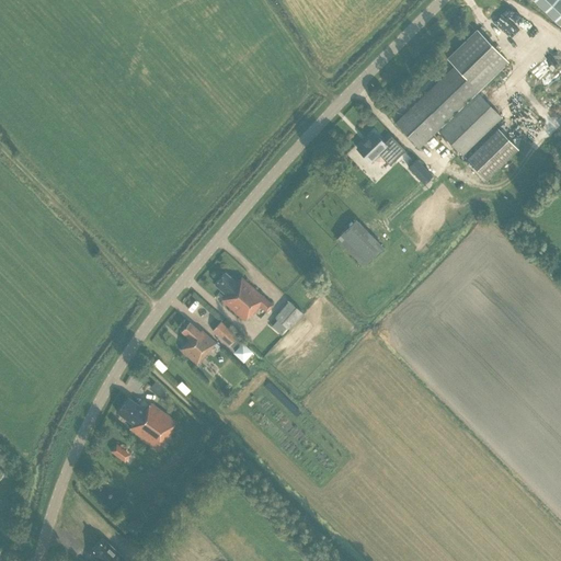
[(560,24),(560,1),(559,0),(533,0),(560,25),(560,24)]
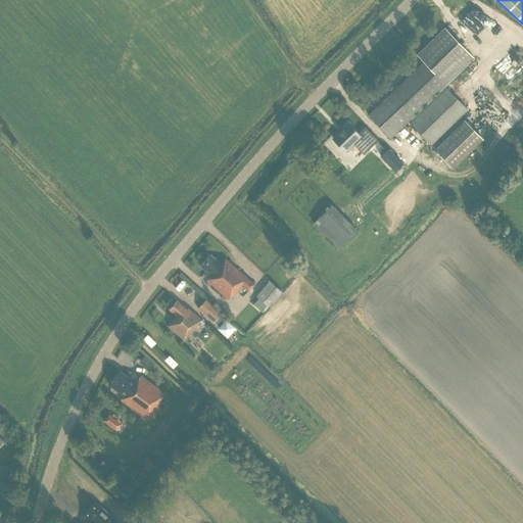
[(390,138),(409,121),(411,119),(473,57),(444,28),(417,55),(423,61),(368,114),(390,138)]
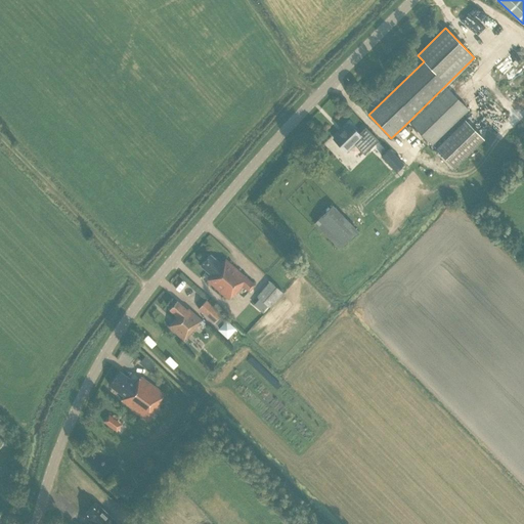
[(494,97),(519,64),(509,56),(484,90),(494,97)]
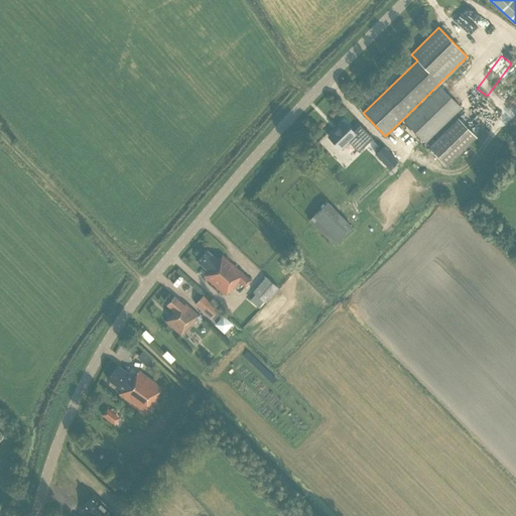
[(406,118),(405,117),(403,119),(425,142),(461,108),(439,86),(406,118)]
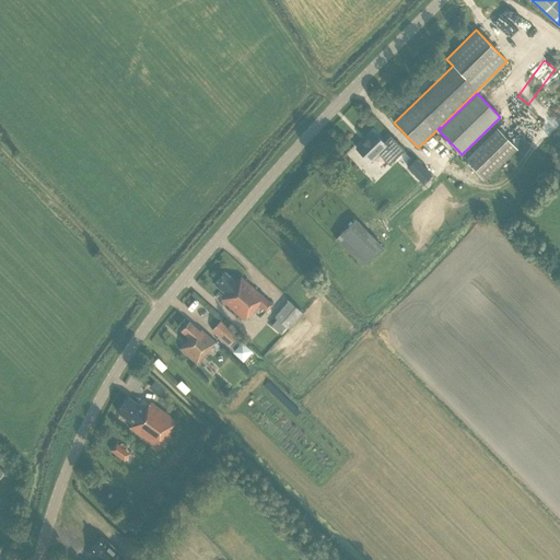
[(546,115),(541,120),(550,128),(556,123),(546,115)]
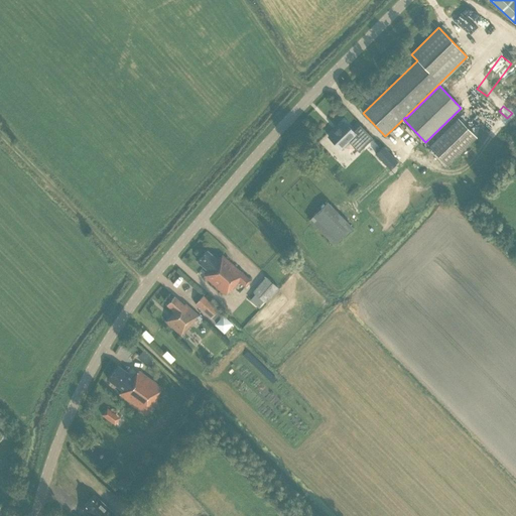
[(437,138),(429,146),(447,165),(477,137),(459,118),(437,138)]
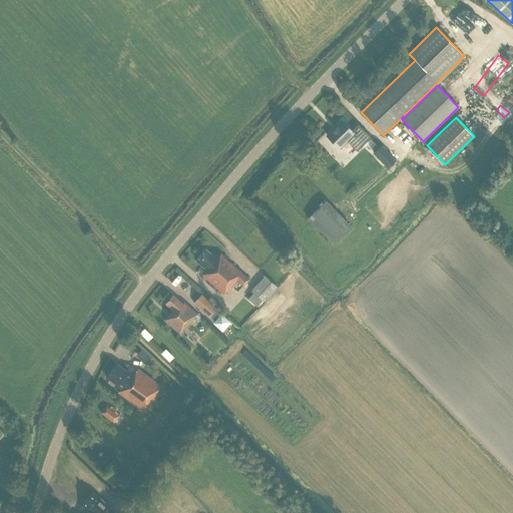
[(342,121),(327,136),(338,147),(346,140),(357,151),(371,137),(358,124),(352,131),(342,121)]
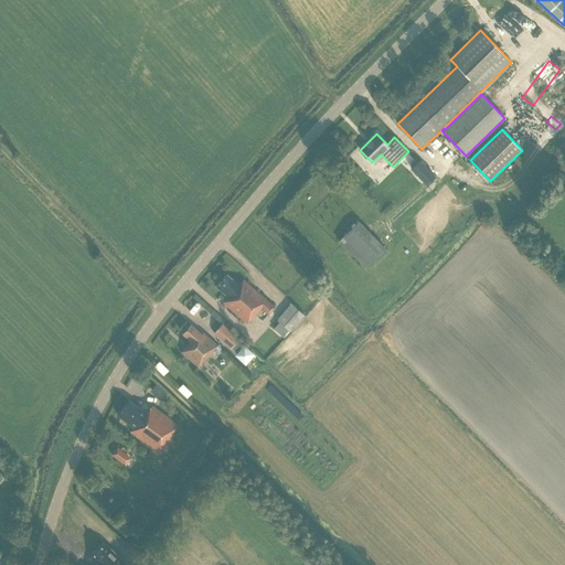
[(417,158),(409,166),(426,184),(435,176),(417,158)]
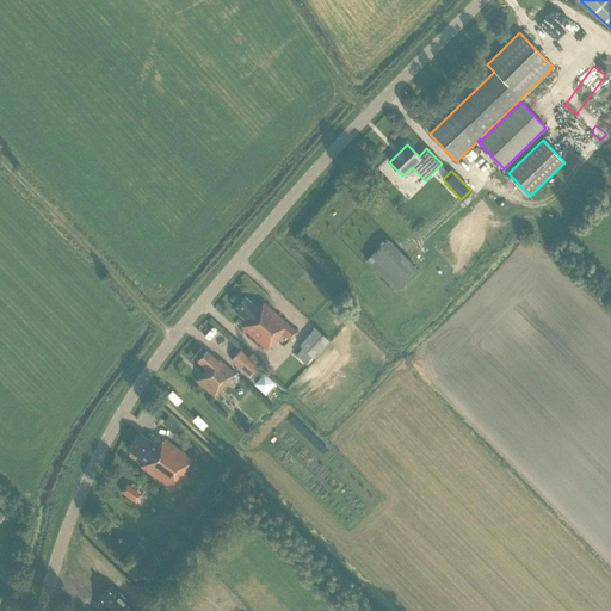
[(538,189),(544,195),(557,183),(551,177),(538,189)]
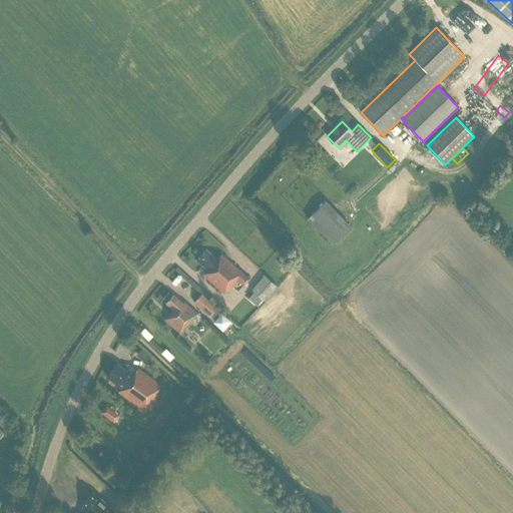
[(351,226),(326,201),(308,218),(333,243),(351,226)]
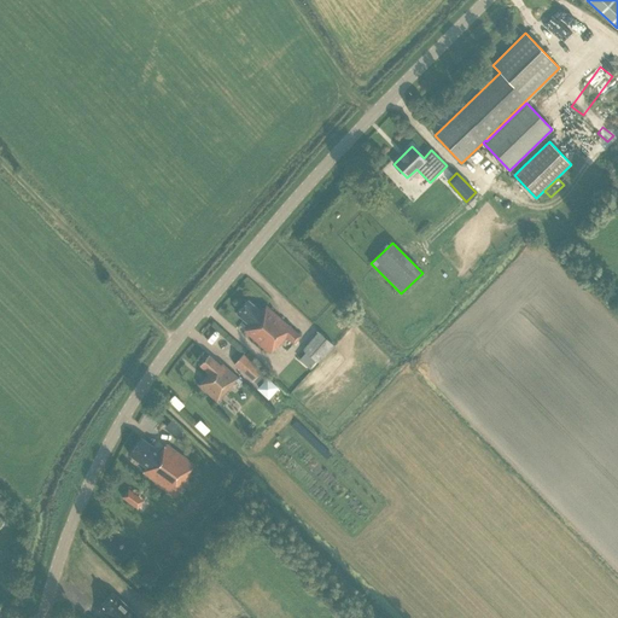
[(467,262),(460,266),(465,274),(472,270),(467,262)]
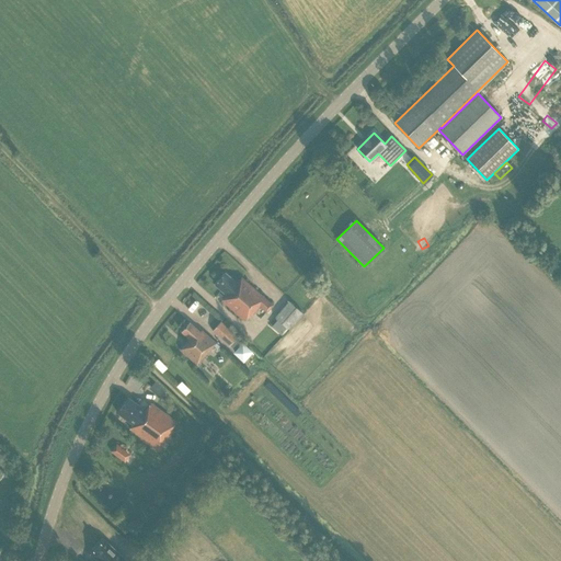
[(273,306),(241,277),(236,284),(224,273),(215,284),(229,296),(224,302),(243,320),(250,313),(252,315),(260,307),(266,312),(273,306)]
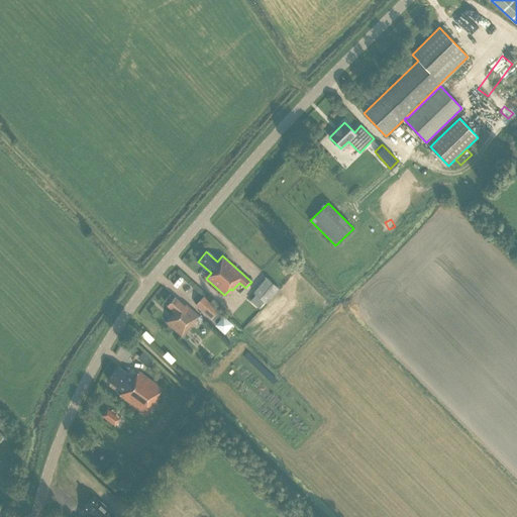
[(278,272),(283,277),(290,270),(285,265),(278,272)]
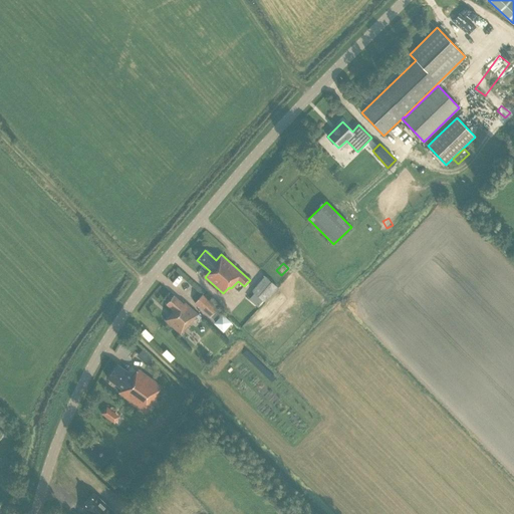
[(265,276),(252,290),(264,300),(276,286),(265,276)]
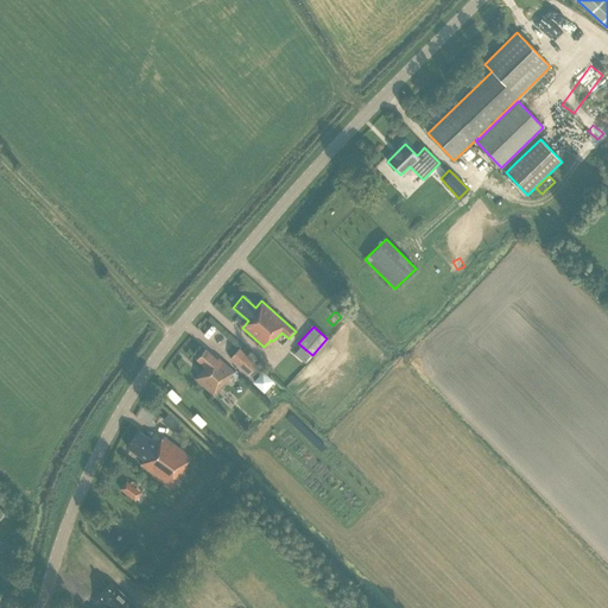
[(195,379),(214,396),(232,374),(235,377),(238,374),(219,358),(217,360),(206,349),(196,359),(206,367),(195,379)]
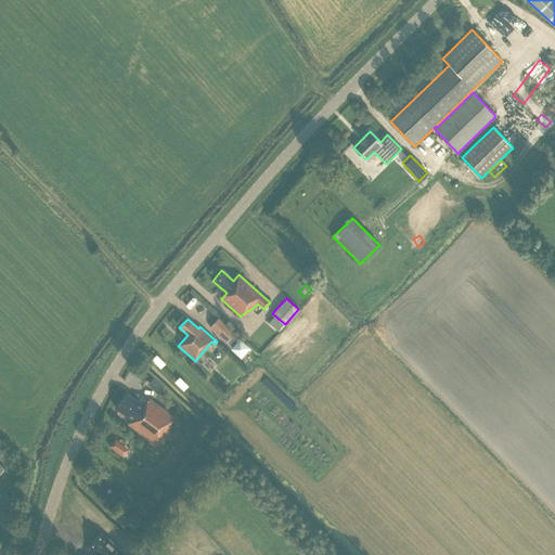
[(234,333),(218,319),(210,327),(227,341),(228,340),(234,347),(232,350),(243,361),(252,352),(232,335),(234,333)]
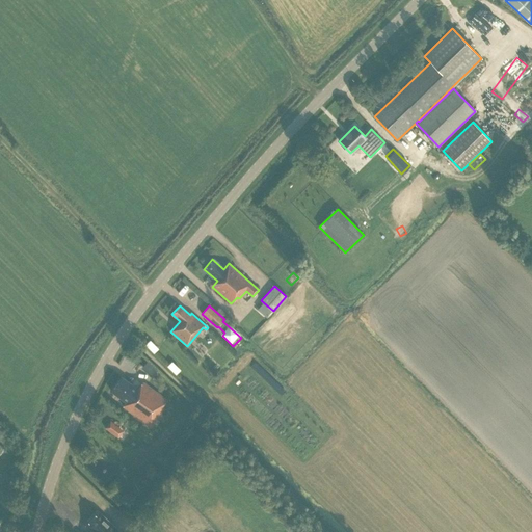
[(152,350),(157,346),(149,338),(143,342),(152,350)]
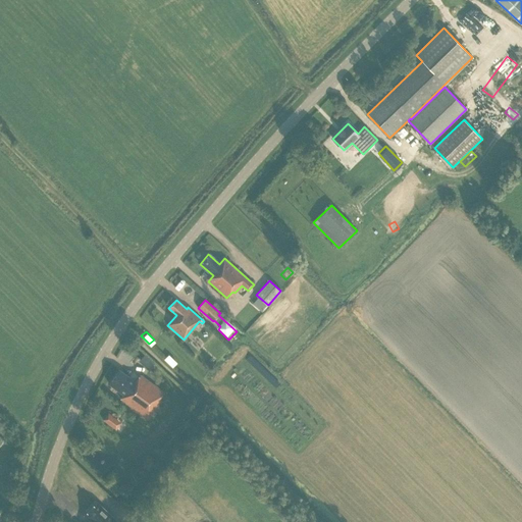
[(171,365),(175,360),(167,353),(163,358),(171,365)]
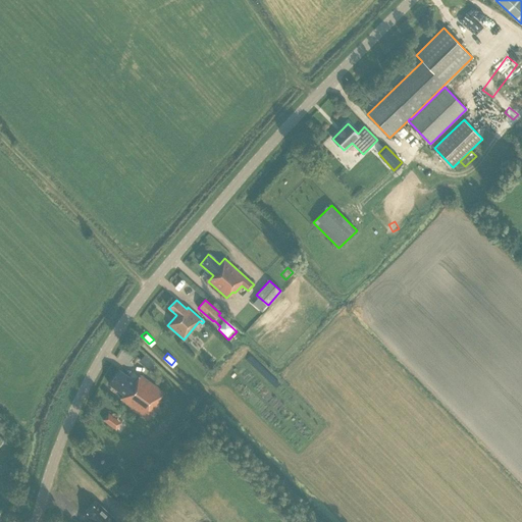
[(123,395),(120,399),(148,418),(161,400),(159,399),(164,392),(140,374),(136,381),(119,370),(109,383),(123,395)]
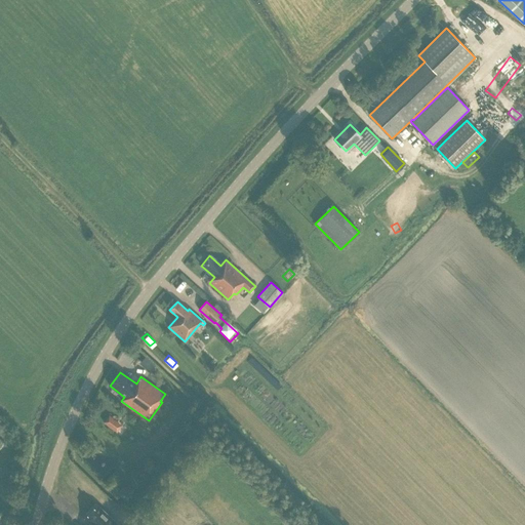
[(115,431),(121,425),(109,413),(103,419),(115,431)]
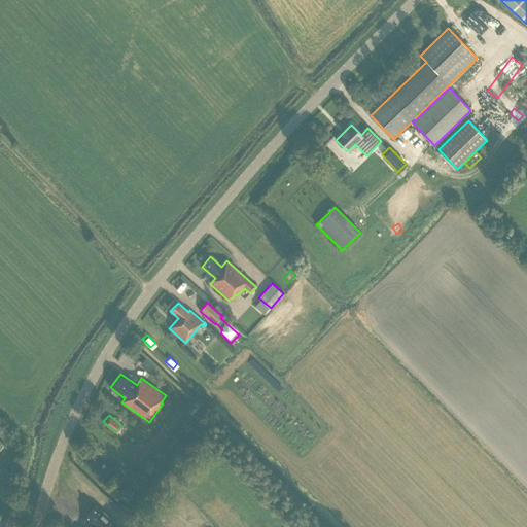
[(123,494),(115,487),(109,492),(117,500),(123,494)]
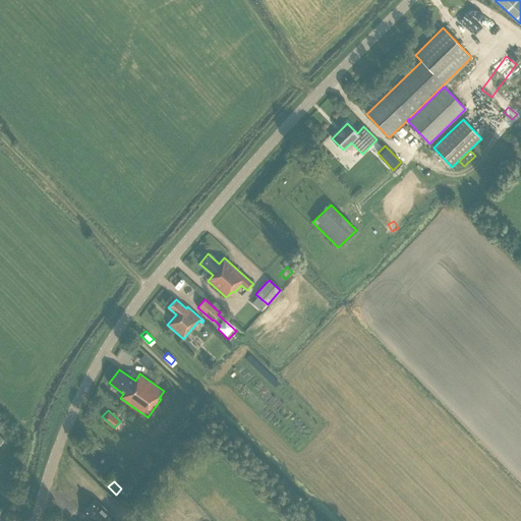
[(92,520),(112,520),(115,518),(96,501),(84,514),(92,520)]
